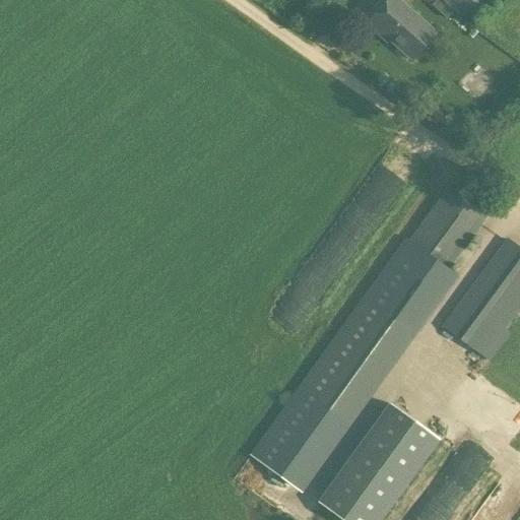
[(399,0),(389,0),(367,24),(380,37),(383,34),(411,59),(436,33),(399,0)]
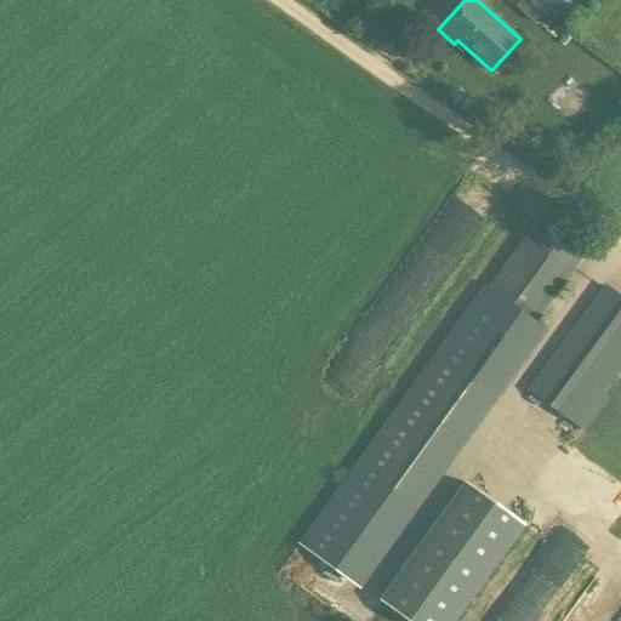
[(417,511),(494,404),(546,331),(535,323),(582,258),(534,223),(488,288),(483,284),(428,359),(431,360),(403,400),(355,466),(298,545),(362,590),(417,511)]
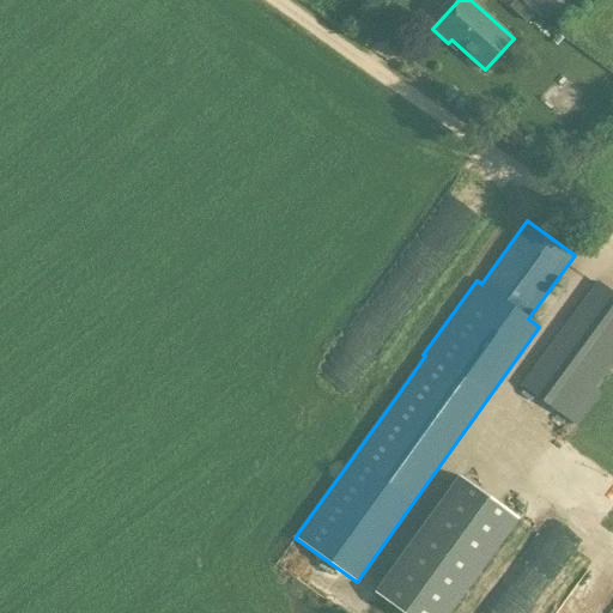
[(596,387),(612,364),(612,291),(596,280),(520,387),(576,425),(602,392),(596,387)]
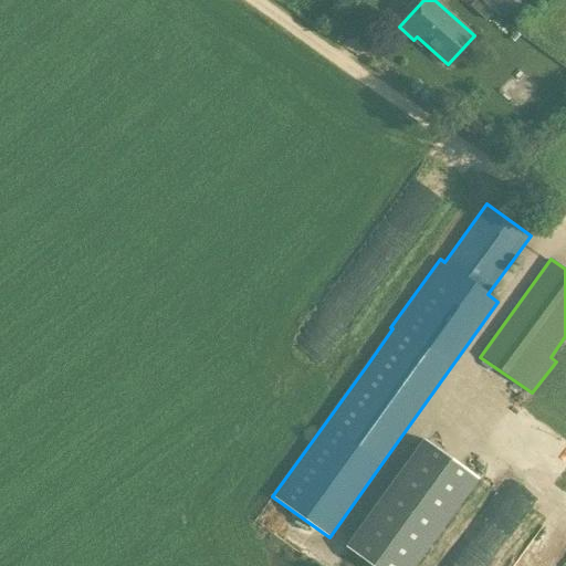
[(373,565),(415,565),(479,479),(425,439),(347,547),(373,565)]
